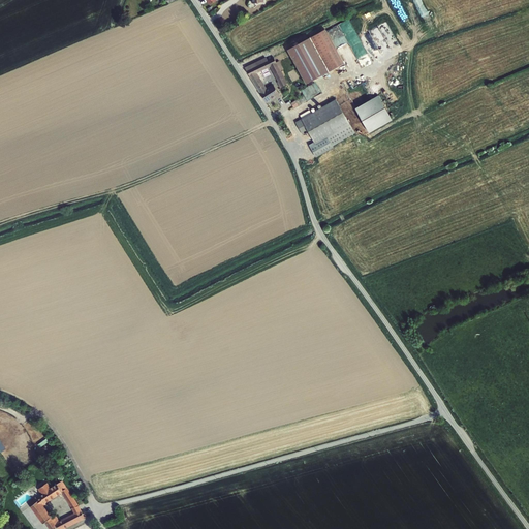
[(325,30),(288,51),(307,85),(345,64),(325,30)]
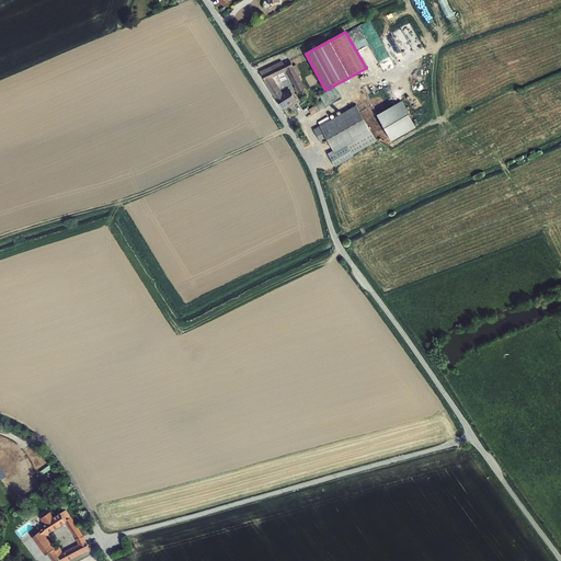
[(276,99),(283,94),(273,78),(287,71),(295,87),(295,88),(298,94),(306,89),(298,75),(294,67),(290,60),(284,64),(283,60),(260,72),(276,100),(276,99)]
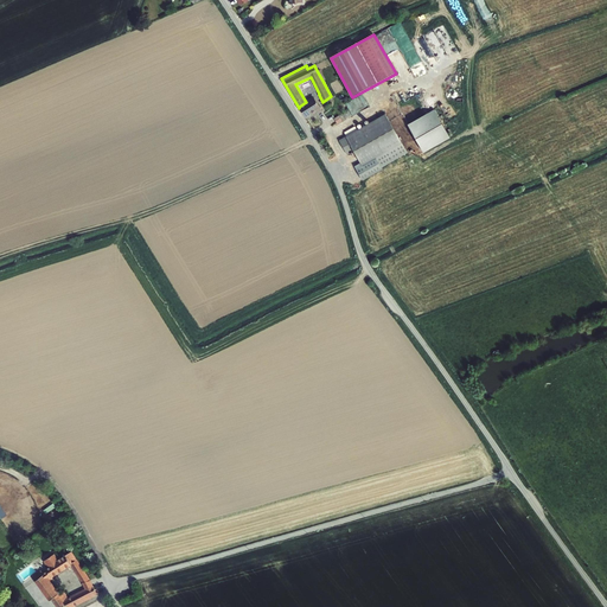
[(347,103),(353,115),(368,107),(362,95),(347,103)]
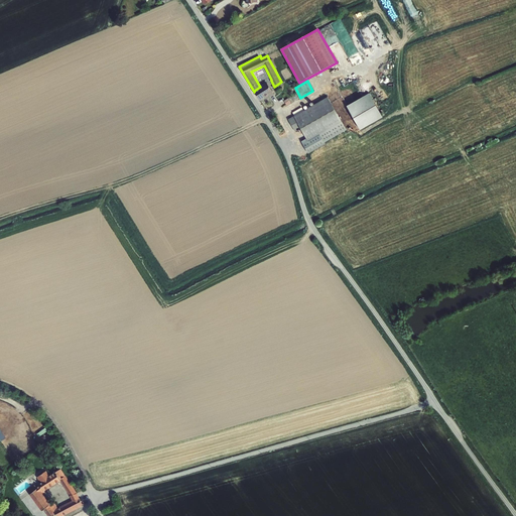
[(260,87),(254,91),(261,101),(266,98),(266,97),(268,95),(269,96),(270,98),(274,95),(267,83),(260,87)]
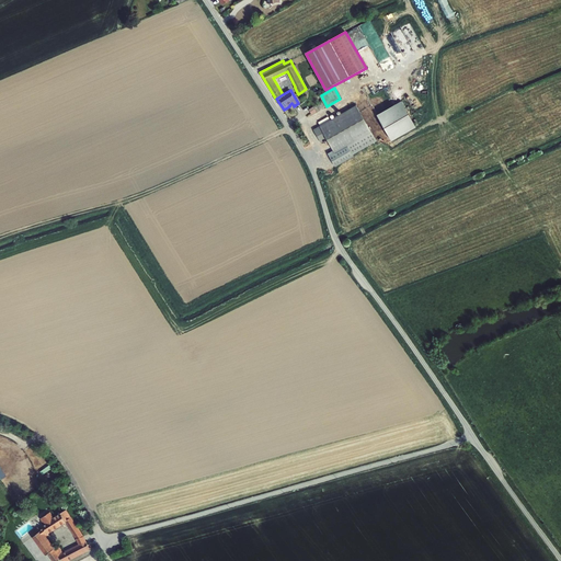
[(377,115),(391,141),(416,128),(401,102),(377,115)]
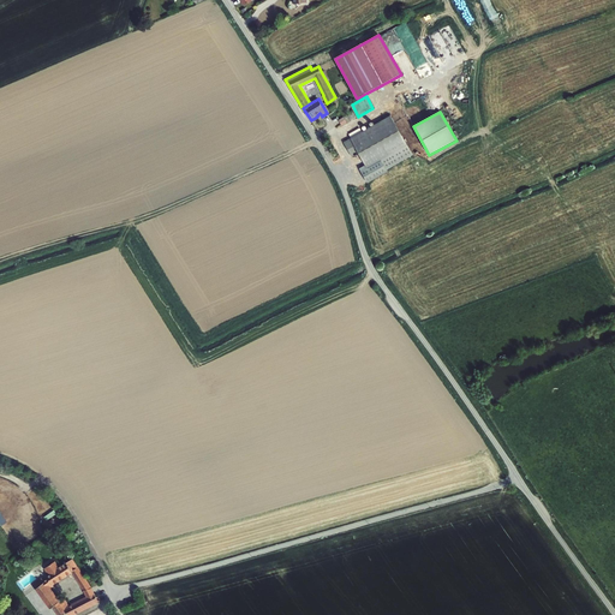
[(368,184),(388,172),(387,171),(413,155),(390,115),(344,143),(352,157),(358,154),(365,166),(359,168),(368,184)]
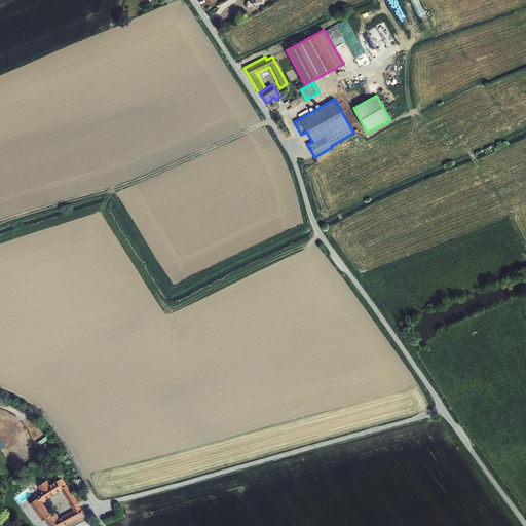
[(47,436),(39,441),(40,444),(49,439),(47,436)]
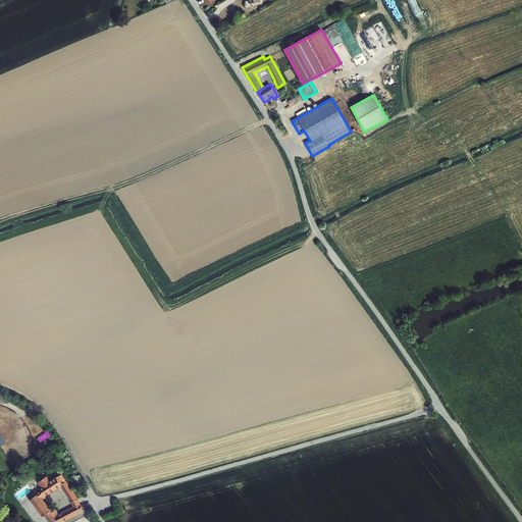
[(39,490),(31,496),(38,506),(41,511),(40,512),(43,518),(48,515),(52,521),(54,521),(58,520),(59,521),(60,521),(85,508),(80,498),(67,480),(63,483),(59,476),(52,481),(48,475),(46,477),(44,475),(40,478),(41,480),(40,481),(44,487),(42,488),(43,491),(41,492),(39,490)]
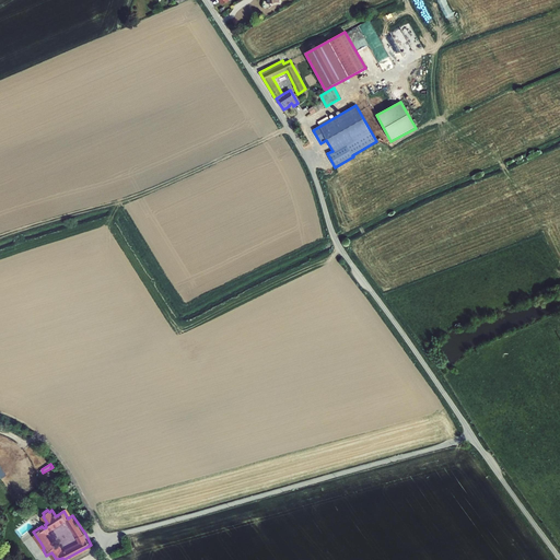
All buildings are outlined.
